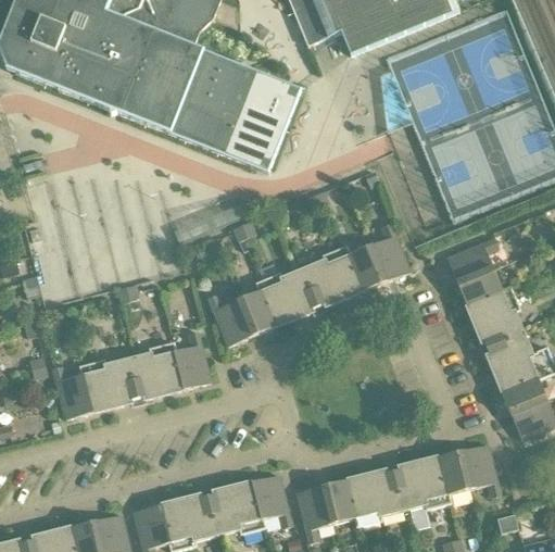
[(14,0),(0,37),(0,55),(5,69),(267,172),(300,88),(192,47),(198,32),(212,17),(219,0),(288,0),(306,46),(314,42),(340,32),(350,55),(458,10),(454,0),(14,0)]
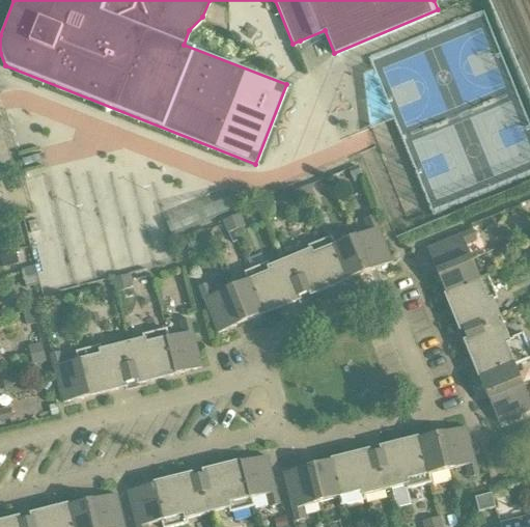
[(362,176),(357,163),(347,166),(354,181),(362,176)]
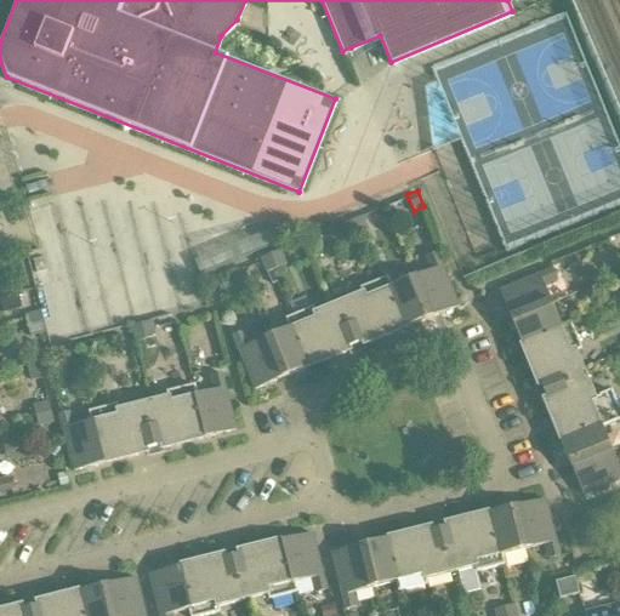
[(347,235),(367,227),(360,212),(342,221),(347,235)]
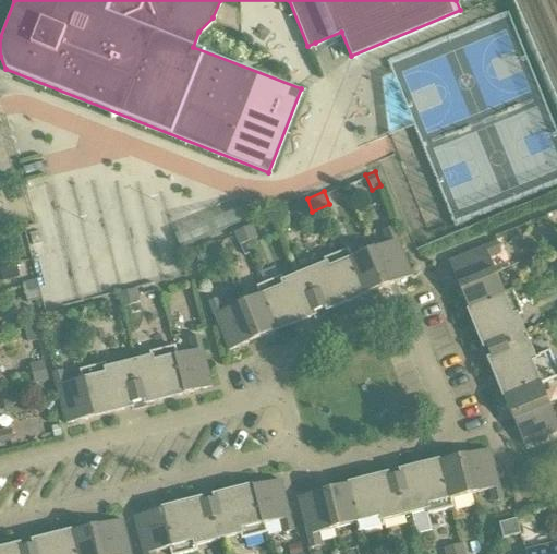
[(239,241),(255,235),(251,221),(233,228),(239,241)]
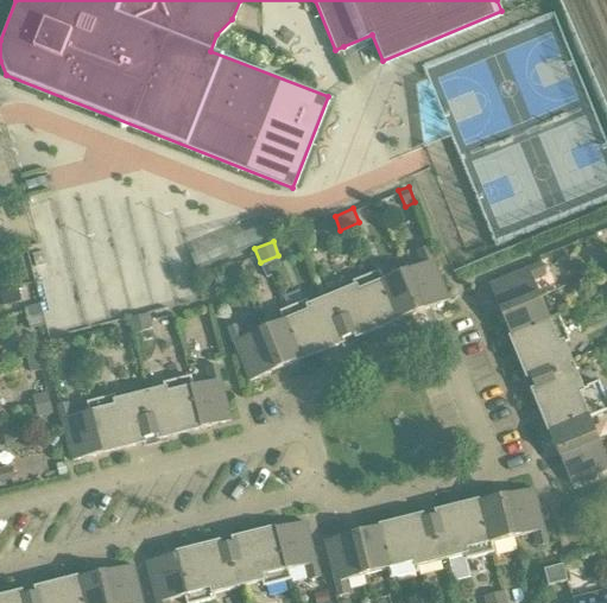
[(422,260),(405,267),(422,306),(447,296),(425,243),(416,247),(422,260)]
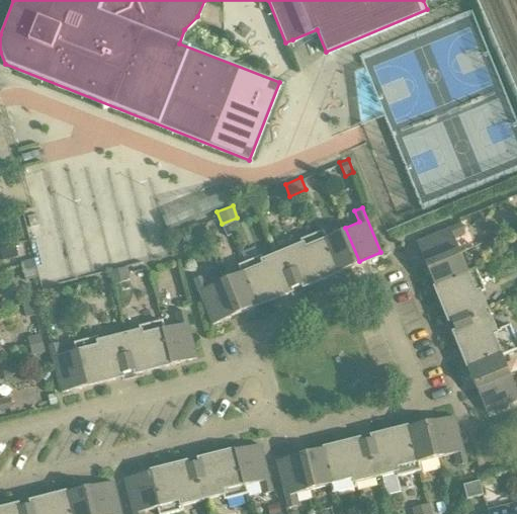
[(35,210),(26,213),(29,225),(38,222),(35,210)]
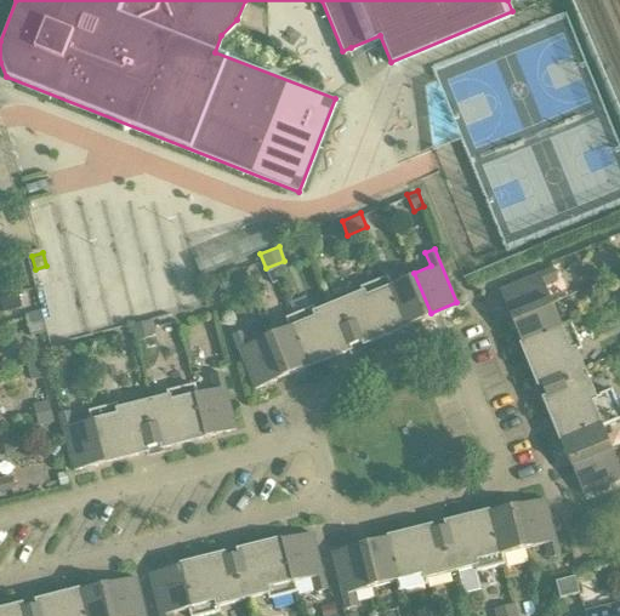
[(508,313),(549,297),(542,281),(556,275),(552,266),(498,287),(508,313)]
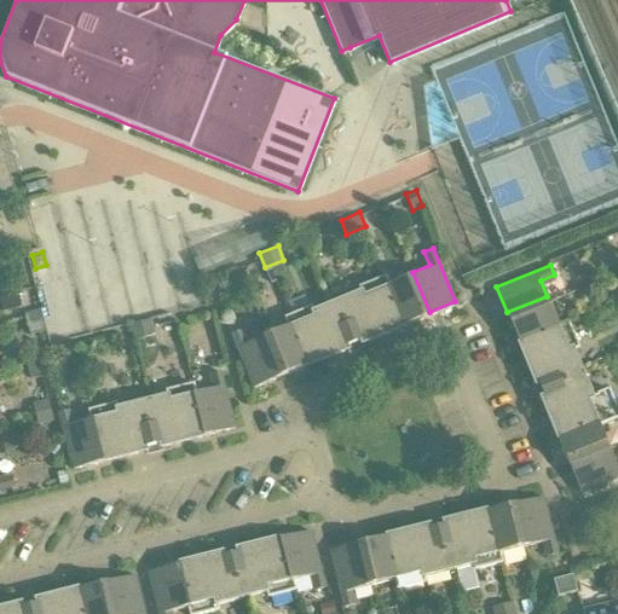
[(405,322),(388,282),(385,272),(357,283),(359,288),(312,307),(310,302),(283,314),(287,323),(304,364),(346,346),(347,348),(363,342),(362,340),(405,322)]
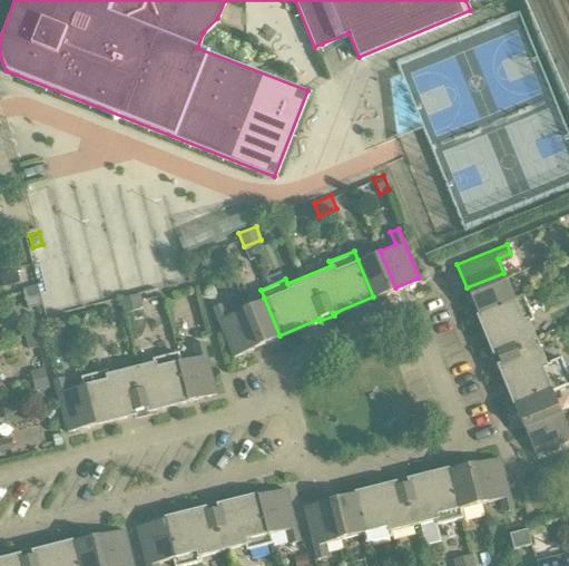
[(395,288),(380,251),(357,260),(373,296),(395,288)]
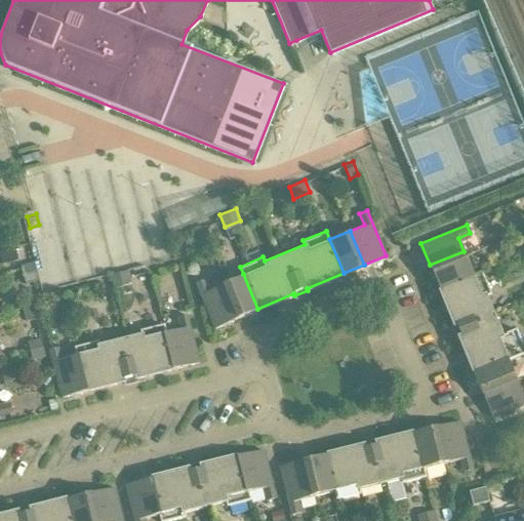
[(12,246),(0,249),(0,253),(2,262),(15,257),(12,246)]
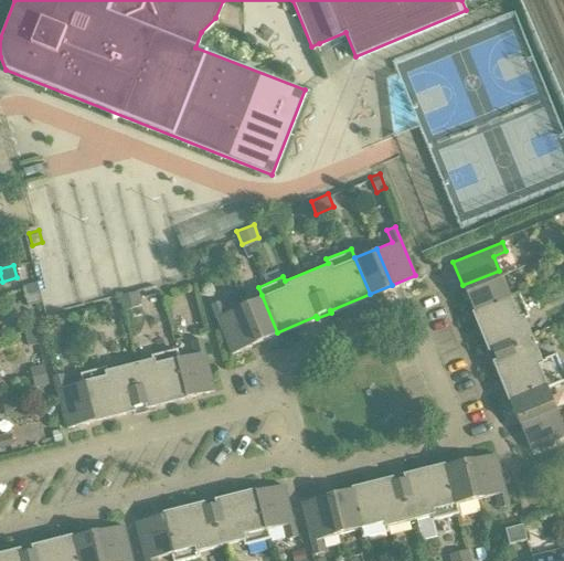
[(509,293),(499,271),(463,285),(471,308),(509,293)]
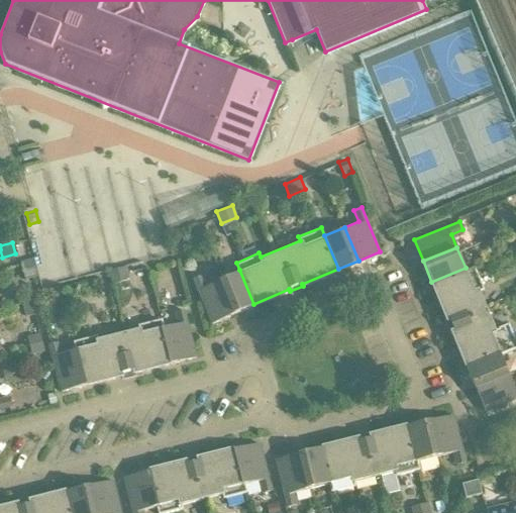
[(24,276),(37,273),(33,257),(20,260),(24,276)]
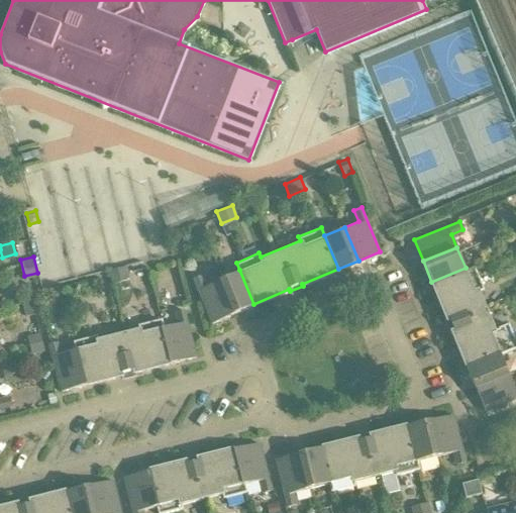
[(108,268),(111,281),(128,277),(125,264),(108,268)]
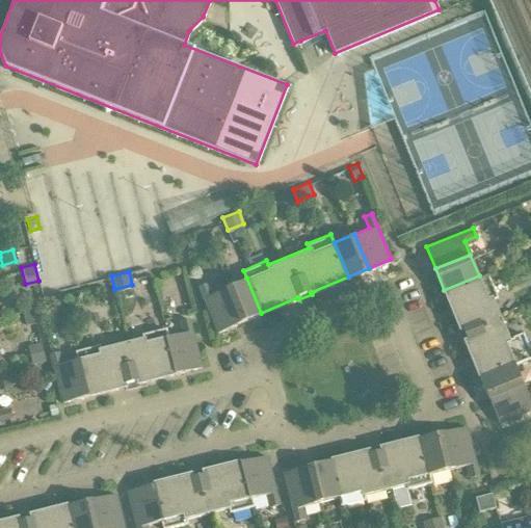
[(486,272),(479,275),(444,290),(459,326),(457,327),(462,341),(465,340),(479,376),(514,363),(530,355),(530,352),(523,333),(509,338),(493,297),(496,295),(486,272)]
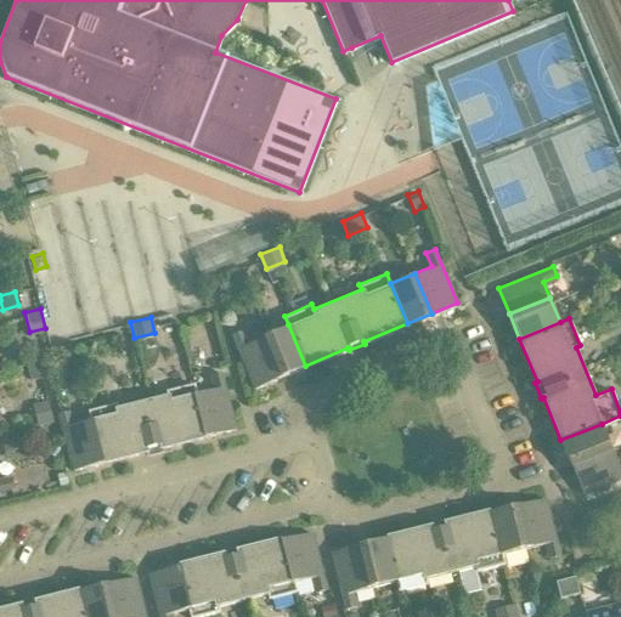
[(288,324),(264,335),(280,375),(305,366),(288,324)]
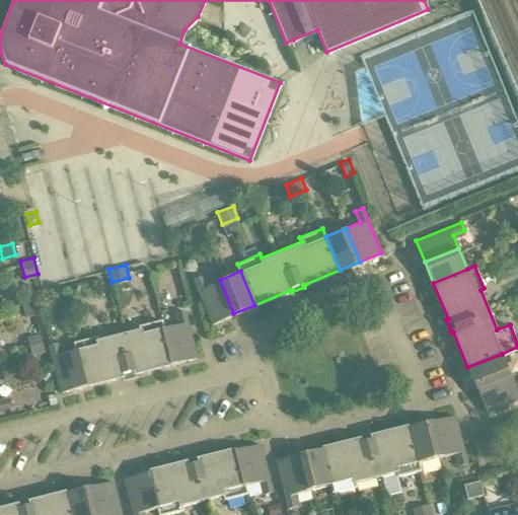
[(233,313),(220,280),(207,285),(202,274),(194,277),(212,322),(233,313)]
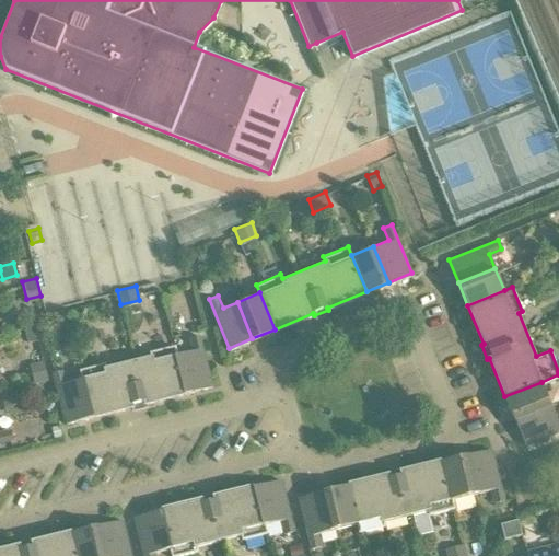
[(34,324),(23,327),(26,340),(37,338),(34,324)]
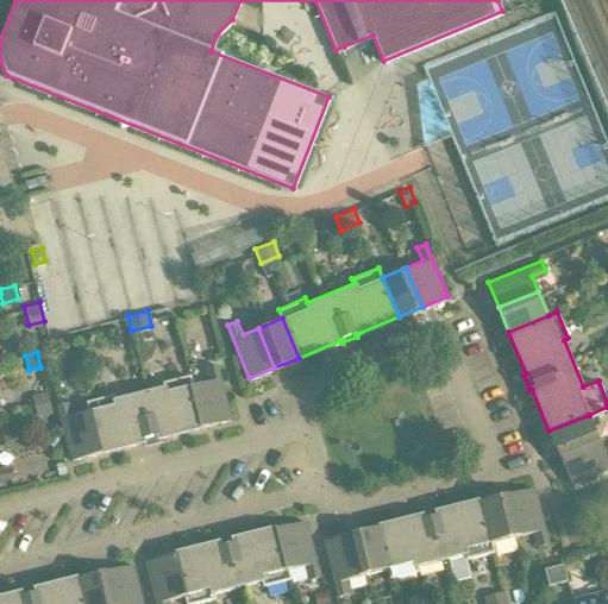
[(210,378),(192,383),(202,425),(230,417),(215,363),(206,365),(210,378)]
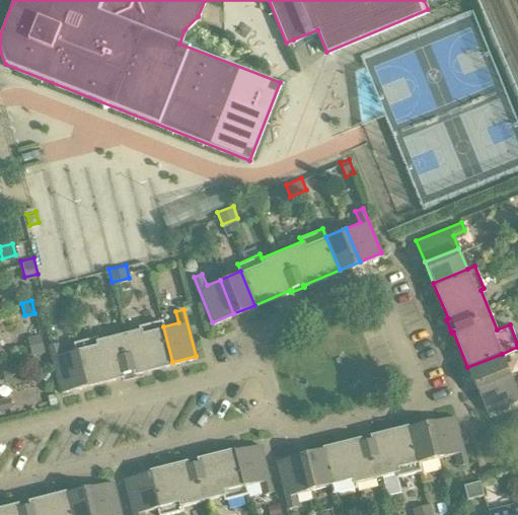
[(172,362),(163,326),(161,318),(138,324),(139,328),(97,339),(96,335),(73,341),(75,349),(84,384),(122,375),(122,377),(135,373),(135,372),(172,362)]
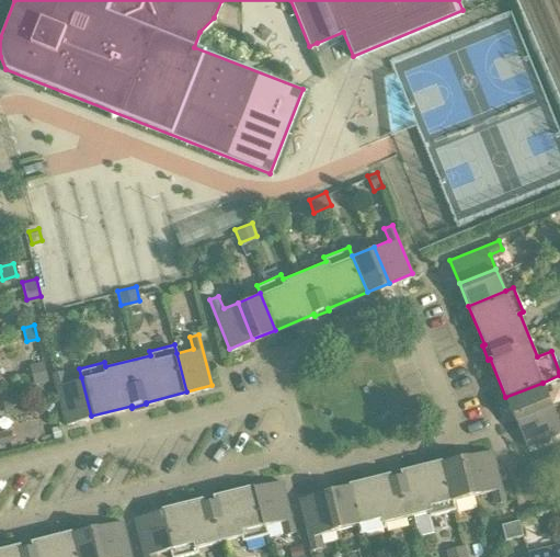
[(29,364),(34,382),(47,378),(43,360),(29,364)]
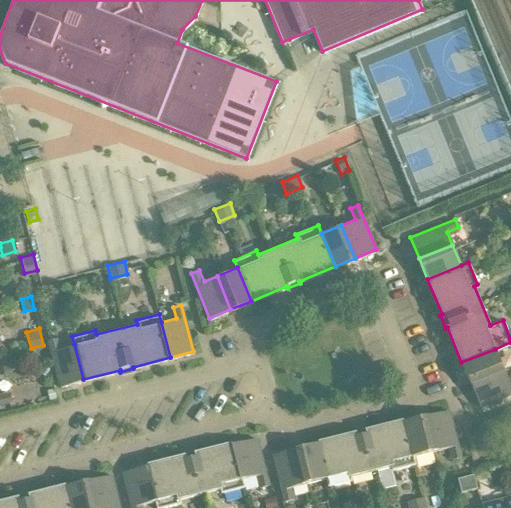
[(83,379),(74,344),(60,348),(57,336),(48,338),(60,385),(83,379)]
